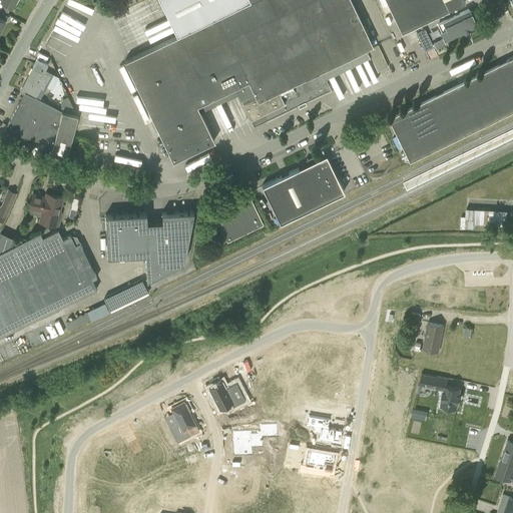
[(0,6),(0,7),(8,12),(11,6),(12,7),(15,0),(0,0),(3,1),(0,6)]
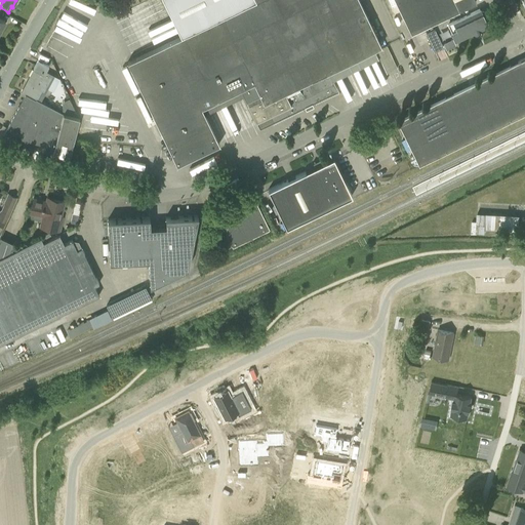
[(163,0),(182,36),(127,62),(169,148),(176,164),(218,144),(201,107),(206,104),(212,102),(219,97),(228,93),(234,90),(240,87),(259,128),(337,90),(328,71),(335,68),(341,65),(351,59),(363,54),(370,51),(381,45),(359,0),(163,0)]
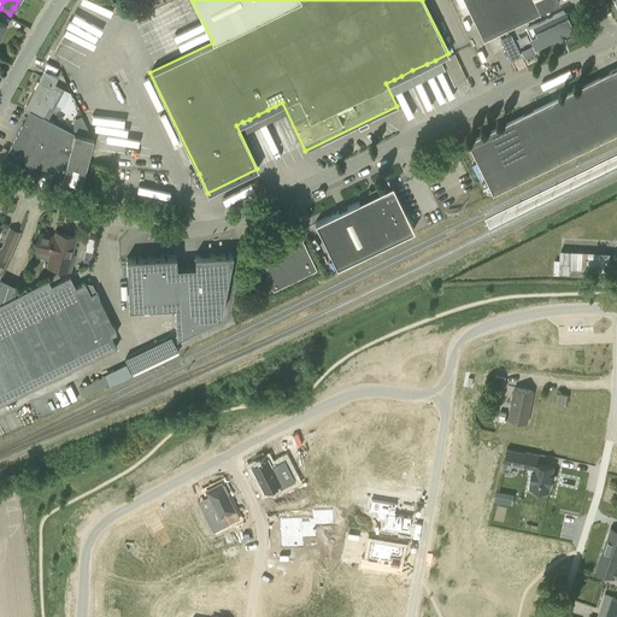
[(559,3),(558,0),(463,0),(483,39),(559,3)]
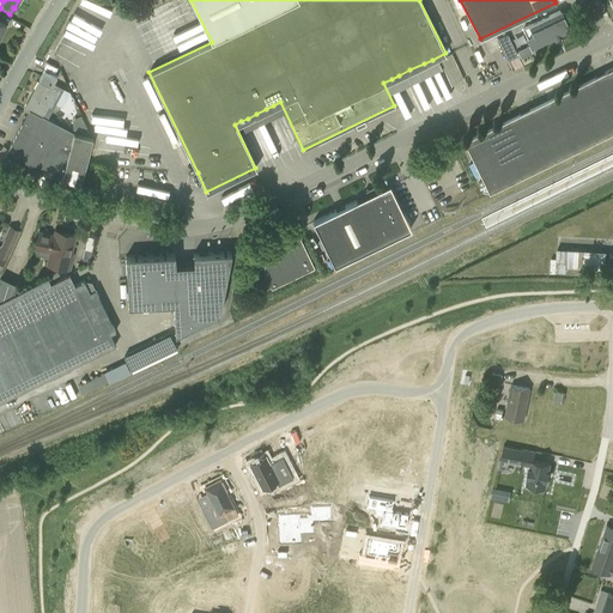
[(533,48),(569,30),(564,20),(566,19),(568,17),(566,14),(565,12),(563,12),(560,12),(559,11),(523,28),(533,48)]
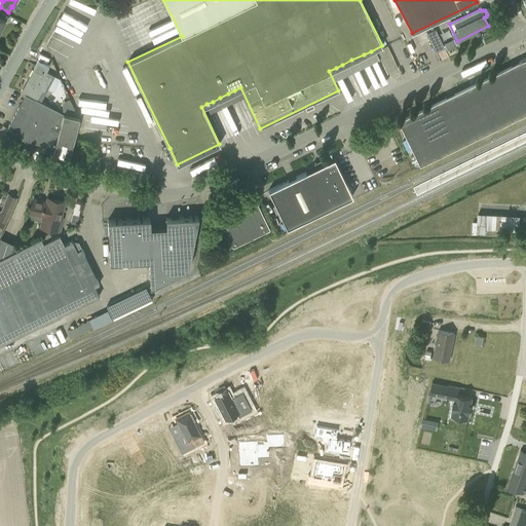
[(79,41),(88,25),(64,10),(54,28),(79,41)]
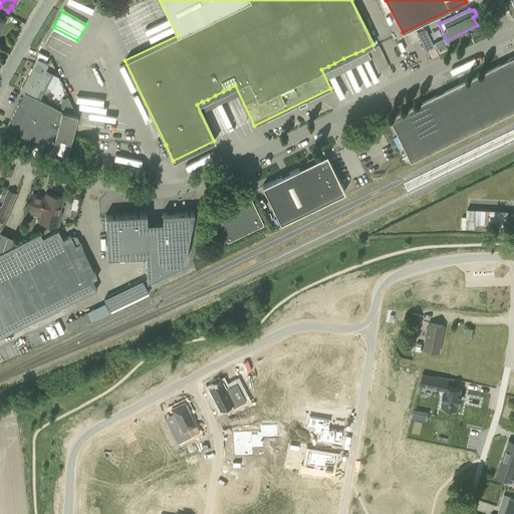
[(426,29),(417,33),(425,50),(434,46),(426,29)]
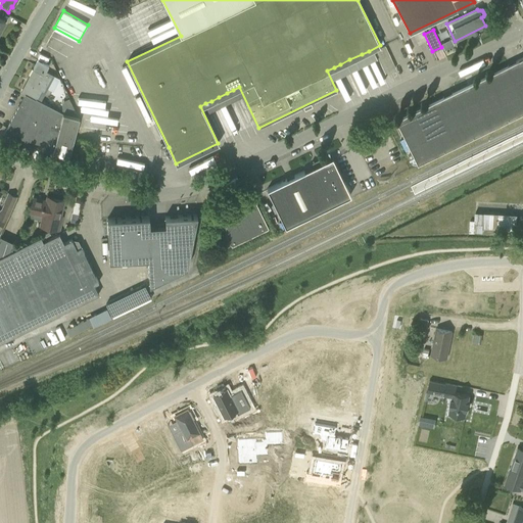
[(442,42),(446,50),(456,45),(452,38),(442,42)]
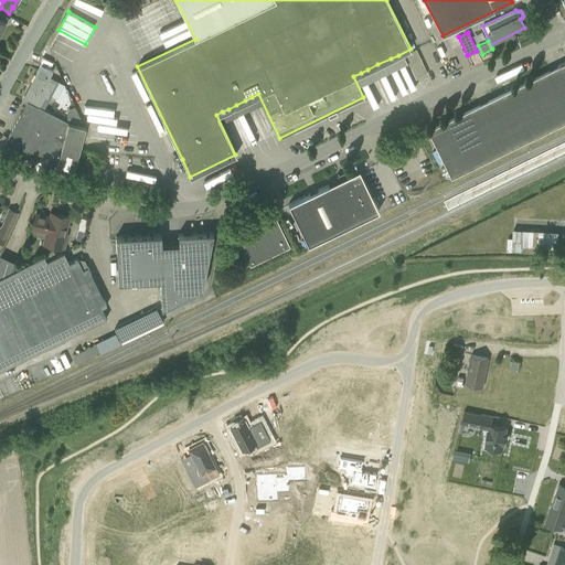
[(405,54),(416,78),(427,73),(416,49),(405,54)]
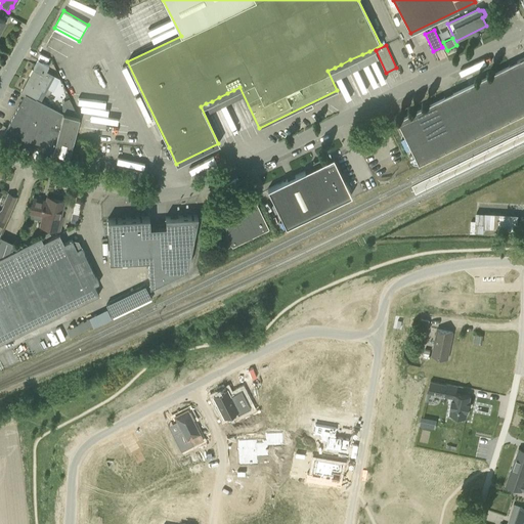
[(398,121),(420,165),(523,113),(523,57),(513,63),(510,66),(453,93),(449,95),(445,97),(398,121)]
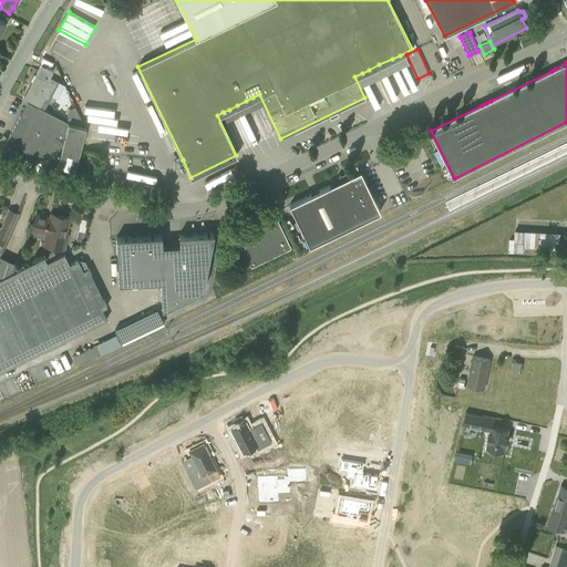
[(22,101),(27,102),(40,110),(41,109),(45,100),(48,101),(58,82),(49,78),(53,71),(41,64),(35,74),(37,74),(30,85),(22,101)]
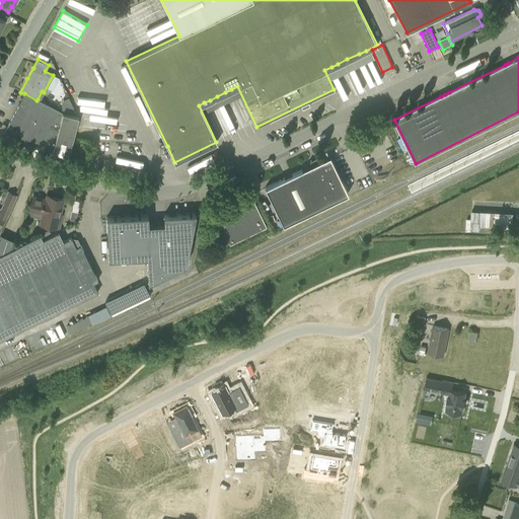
[(78,117),(63,113),(38,99),(36,100),(24,93),(3,133),(53,146),(51,154),(59,156),(67,158),(73,136),(75,129),(78,117)]
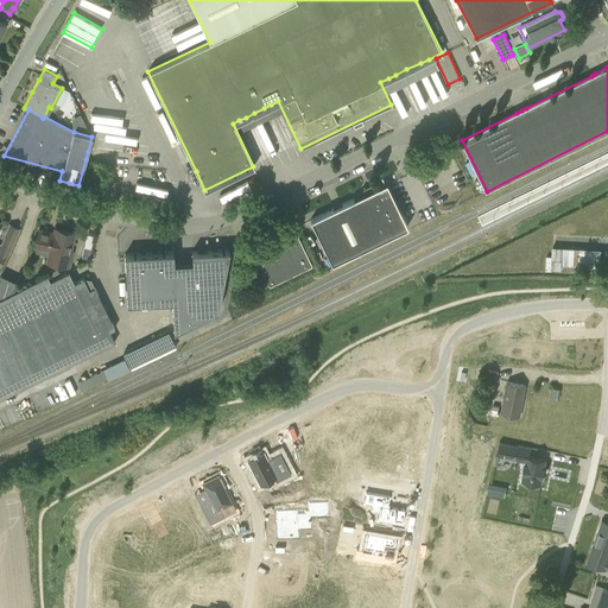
[(71,130),(82,132),(86,118),(74,115),(71,130)]
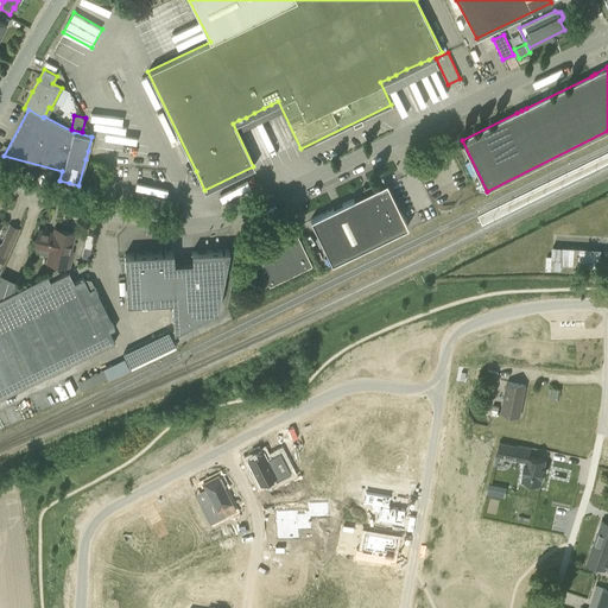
[(103,169),(94,166),(89,179),(100,182),(103,169)]
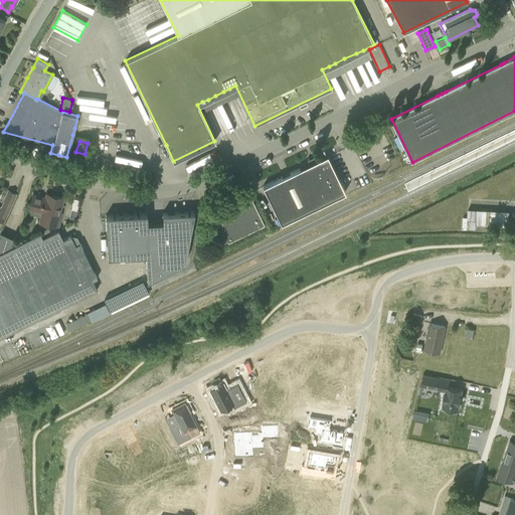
[(328,157),(327,155),(263,186),(281,223),(345,192),(328,157)]
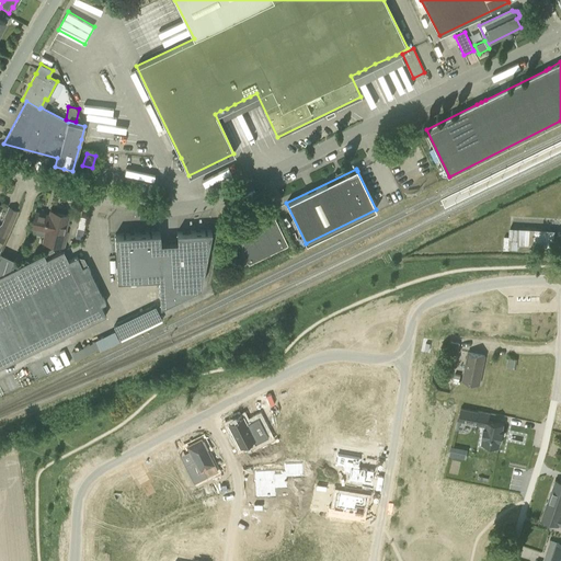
[(287,243),(270,206),(230,226),(248,263),(287,243)]
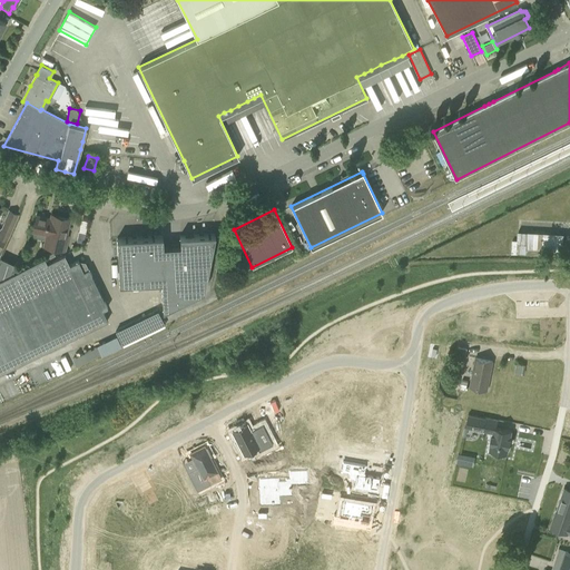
[(9,212),(0,231),(0,238),(3,241),(8,242),(19,216),(9,210),(9,212)]
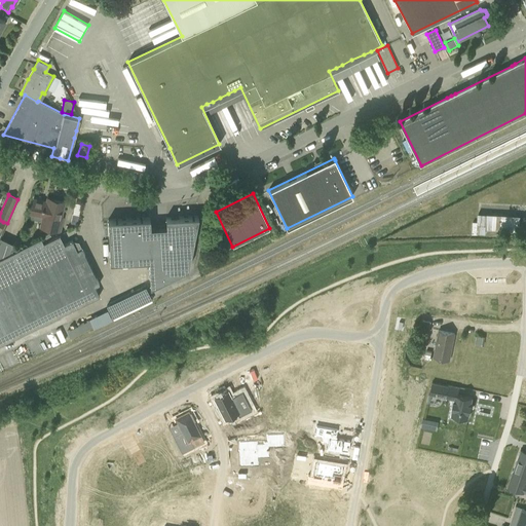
[(60,230),(62,222),(60,222),(64,201),(52,198),(51,202),(33,198),(30,211),(43,214),(40,226),(60,230)]
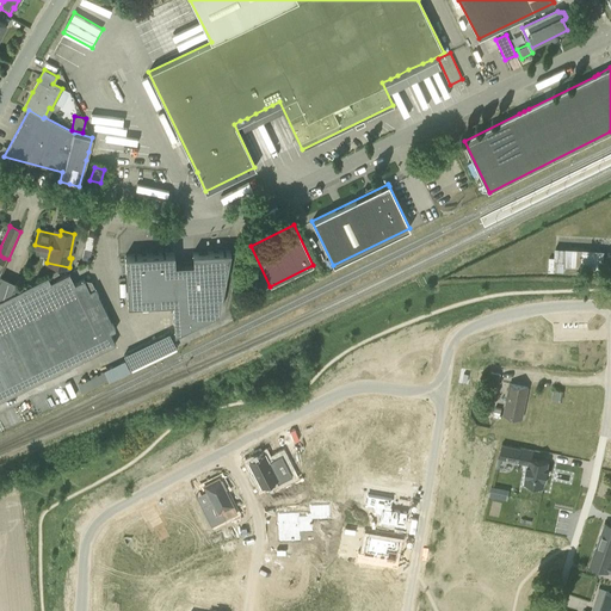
[(549,258),(548,271),(554,272),(554,270),(563,270),(565,266),(604,267),(604,251),(555,248),(555,259),(549,258)]
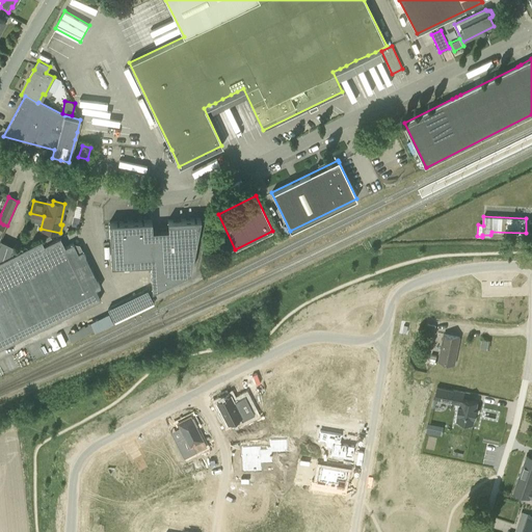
[(201,218),(167,220),(168,229),(152,230),(152,220),(109,222),(111,265),(151,263),(152,290),(190,271),(201,218)]
